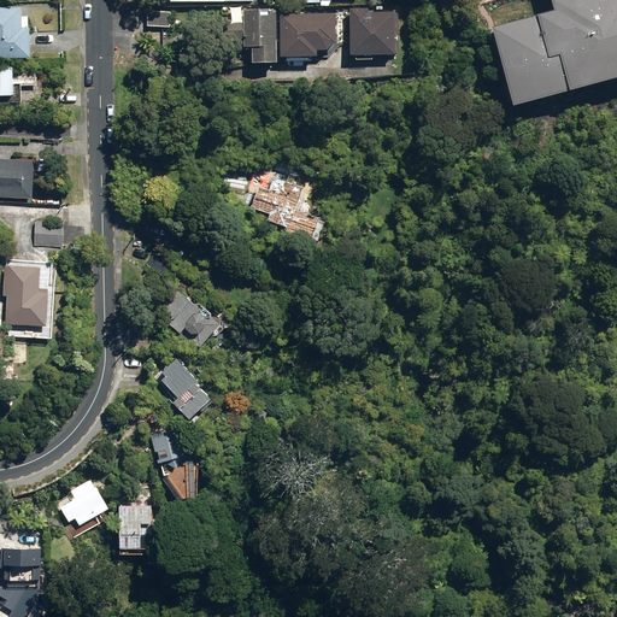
[(616,0),(529,0),(479,15),(505,109),(616,76),(616,0)]
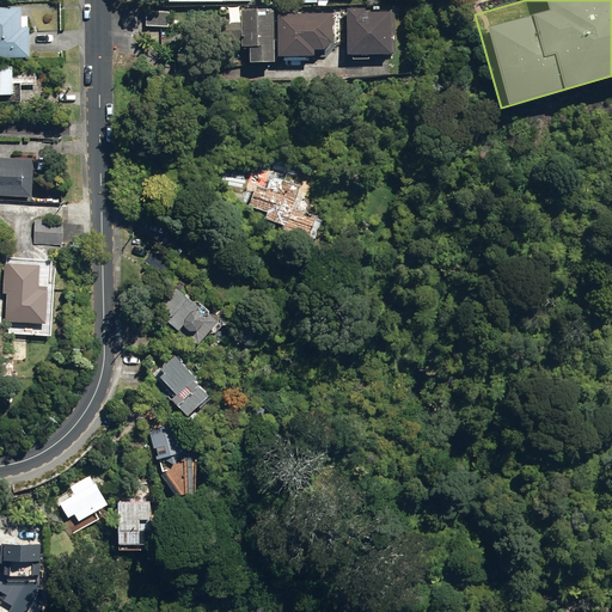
[(0,7),(0,59),(36,57),(35,28),(26,28),(26,7),(0,7)]
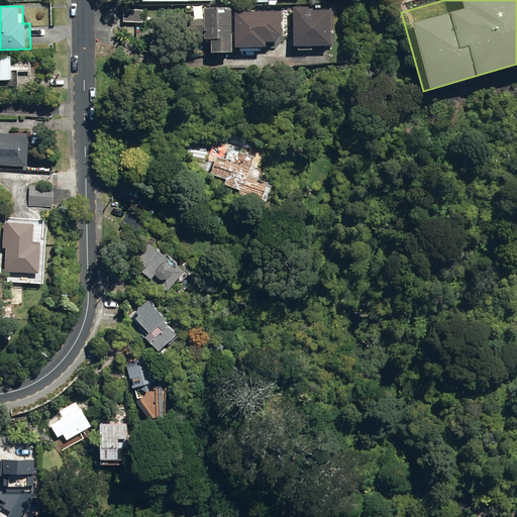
[(298,7),(299,45),(336,44),(335,10),(313,10),(313,6),(298,7)]
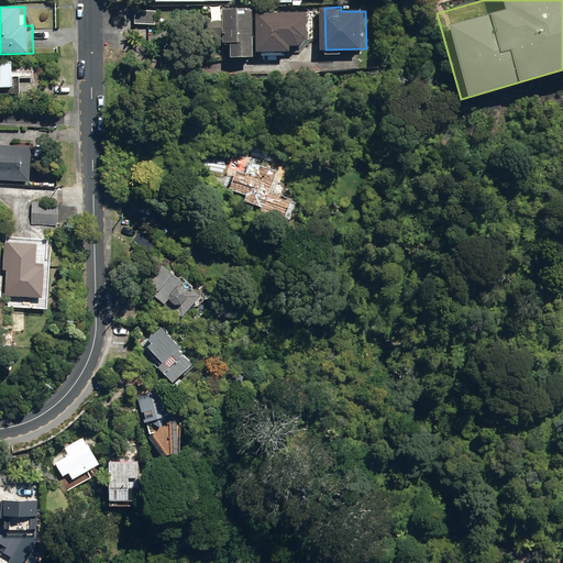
[(253,57),(252,8),(222,9),(223,42),(230,42),(231,57),(253,57)]
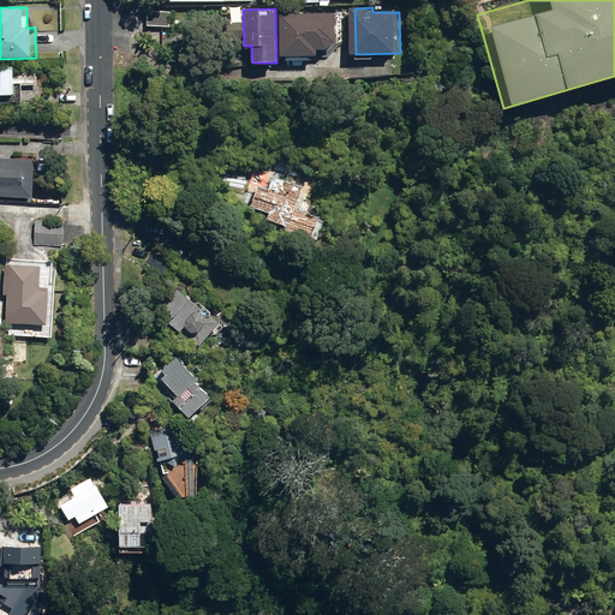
[(147,25),(169,27),(171,12),(148,11),(147,25)]
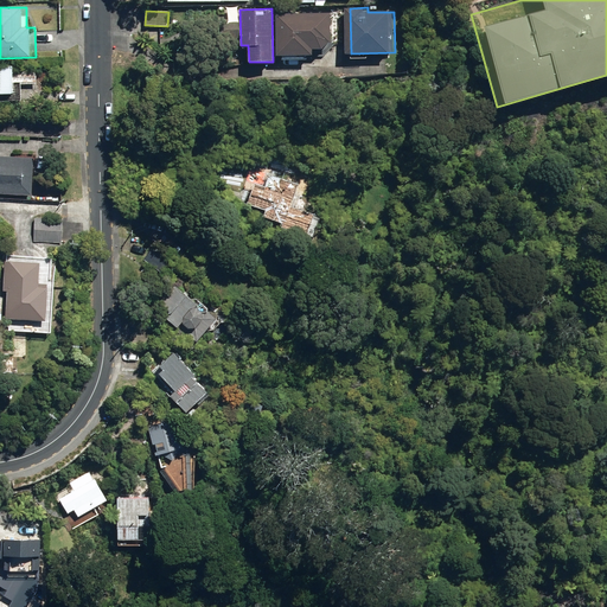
[(336,13),(280,13),(280,56),(319,55),(319,49),(337,49),(336,13)]
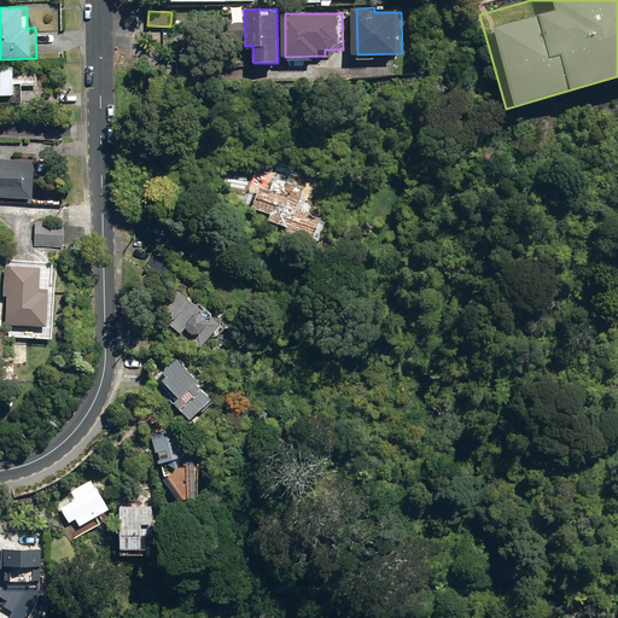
[(0,95),(19,95),(18,68),(0,68),(0,95)]
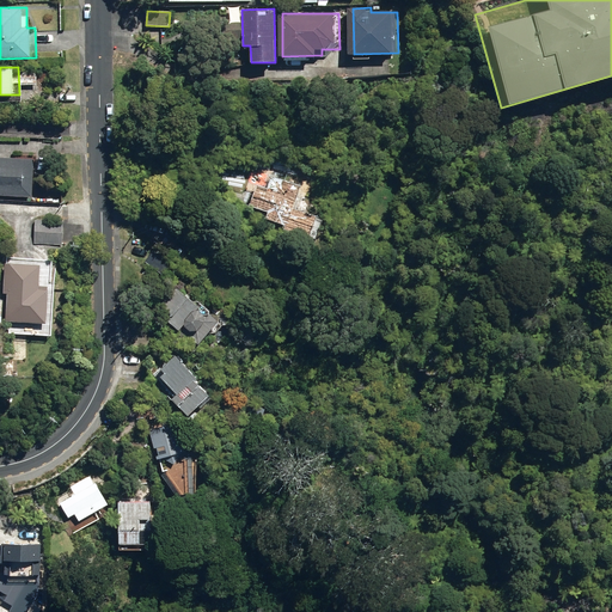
[(0,196),(35,199),(37,160),(0,158),(0,196)]
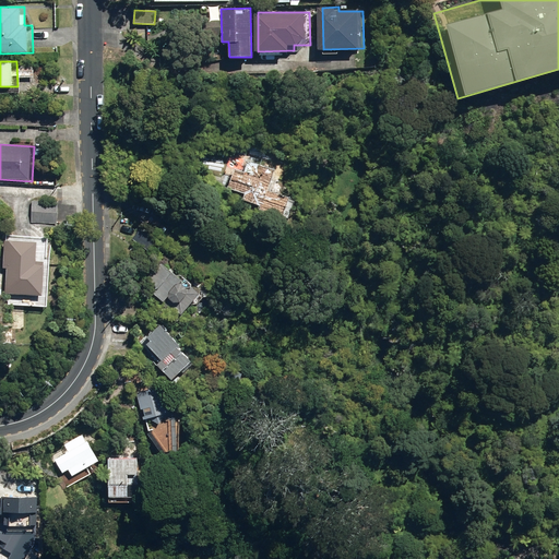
[(238,167),(232,186),(249,191),(248,197),(266,203),(262,215),(290,224),(299,197),(272,188),(278,168),(251,159),(248,170),(238,167)]
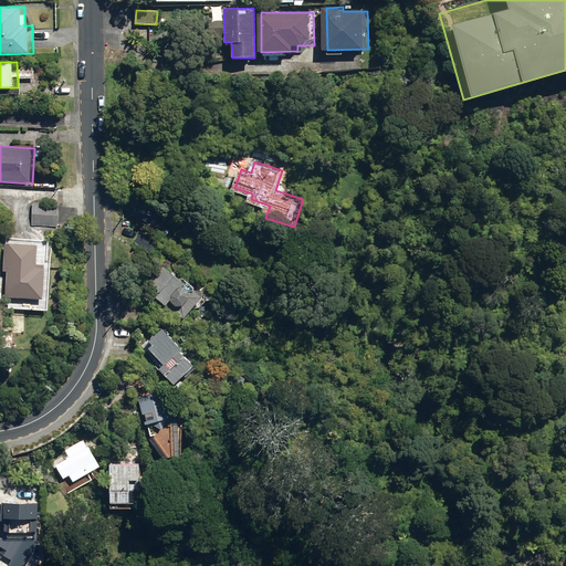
[(31,226),(56,227),(58,205),(32,203),(31,226)]
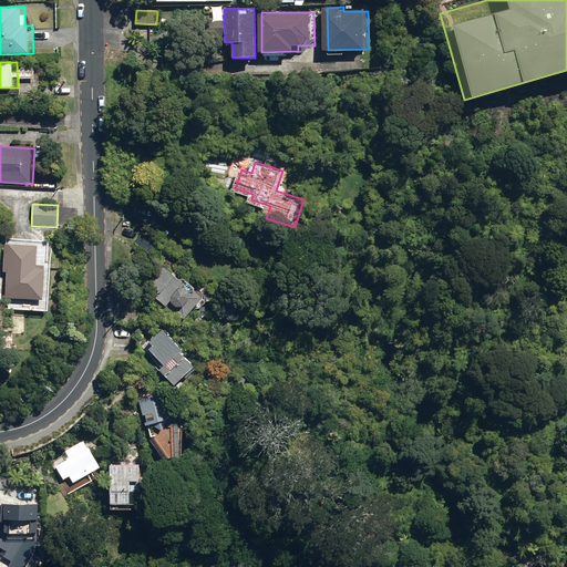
[(7,308),(50,309),(53,239),(9,238),(7,308)]
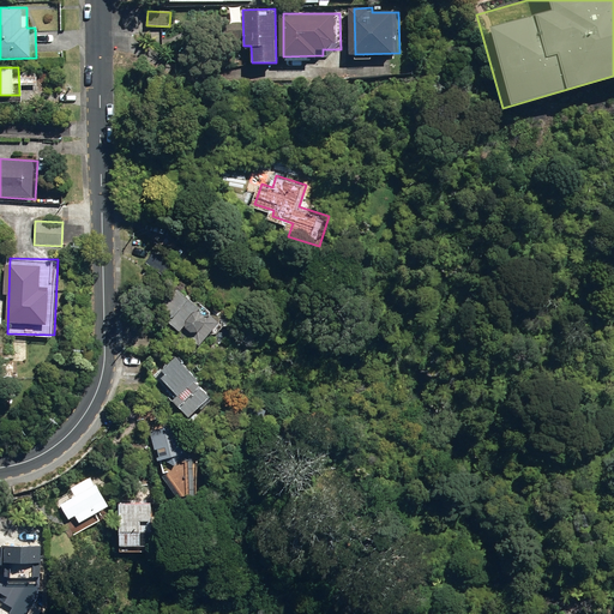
[(227,315),(226,318),(203,298),(200,300),(186,287),(164,311),(202,344),(216,330),(221,333),(233,320),(227,315)]
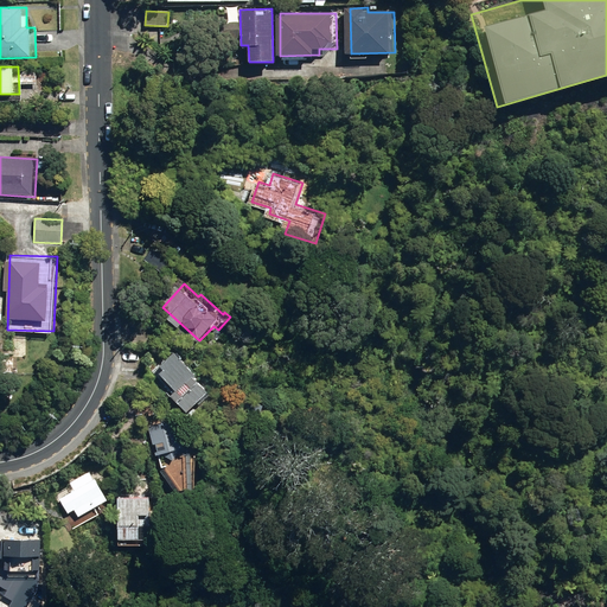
[(197,376),(176,352),(161,365),(165,370),(160,374),(177,390),(171,396),(187,415),(210,395),(195,378),(197,376)]
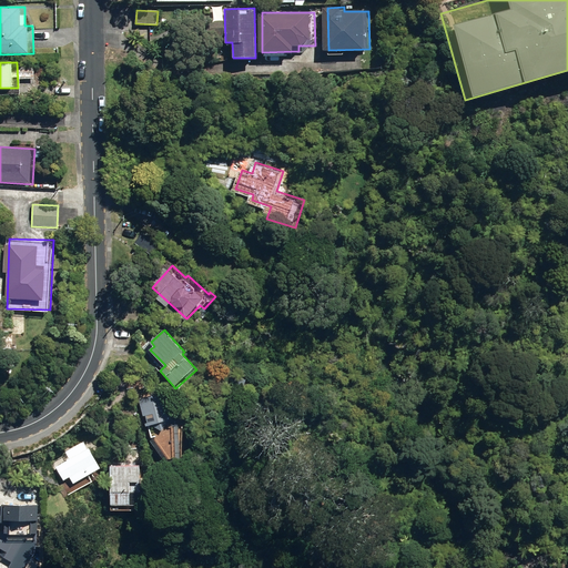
[(162,392),(139,398),(151,437),(154,437),(172,463),(182,459),(184,427),(171,425),(162,392)]
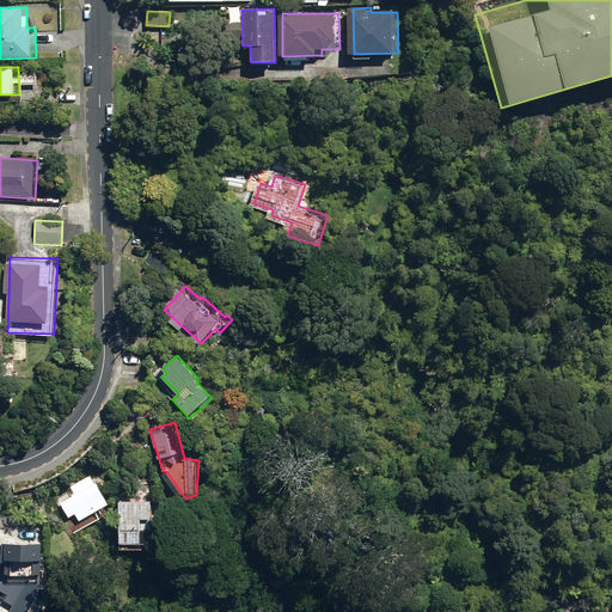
[(77,522),(109,503),(97,483),(92,485),(86,476),(68,487),(73,495),(59,502),(68,519),(73,516),(77,522)]
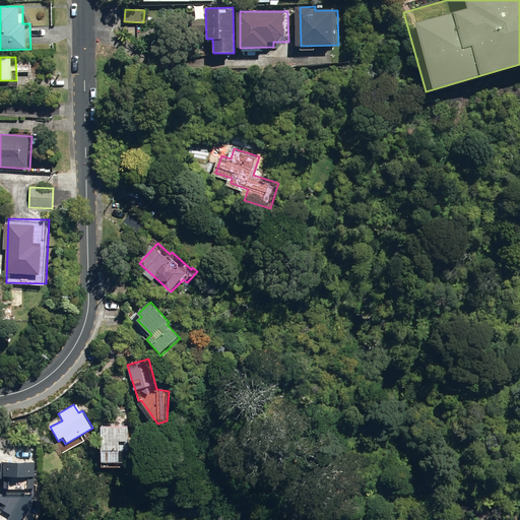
[(128,427),(101,427),(102,462),(128,462),(128,427)]
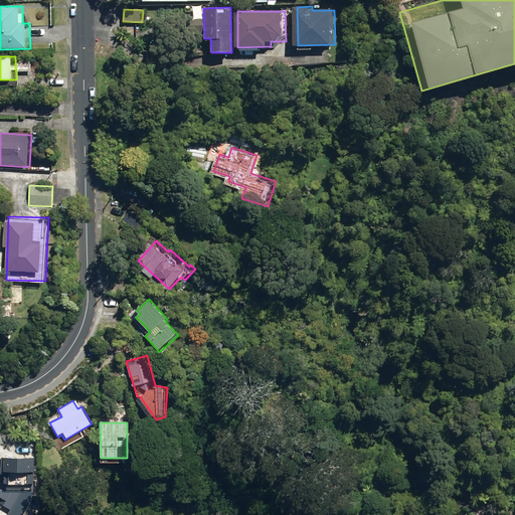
[(33,493),(36,458),(2,457),(1,477),(0,479),(0,496),(6,500),(0,512),(0,514),(1,514),(34,514),(36,513),(27,506),(33,493)]
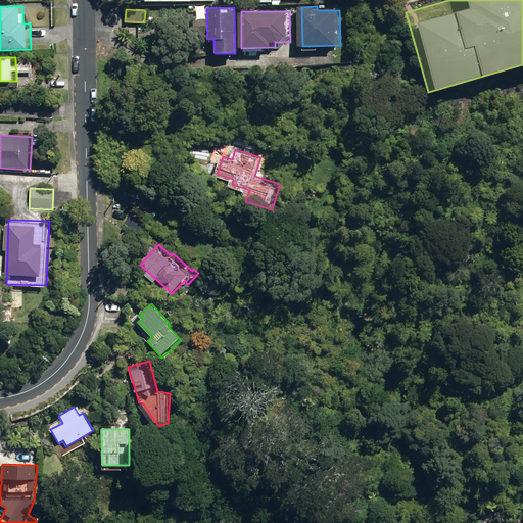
All buildings are outlined.
